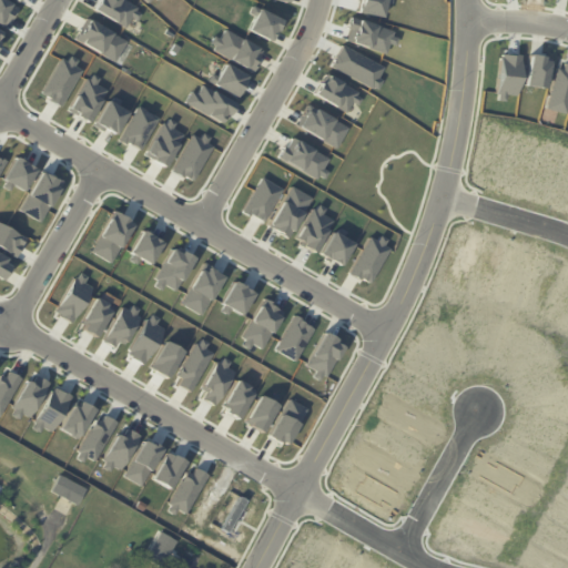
[(0,0),(2,0),(13,6),(2,26),(0,23),(0,0)]
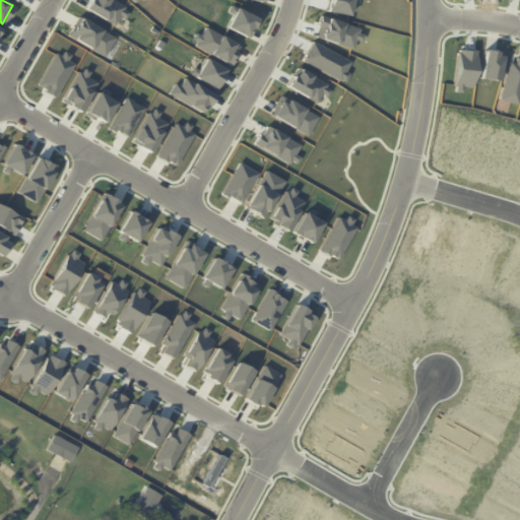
[(91,0),(116,0),(131,9),(119,29),(85,10),(91,0)]
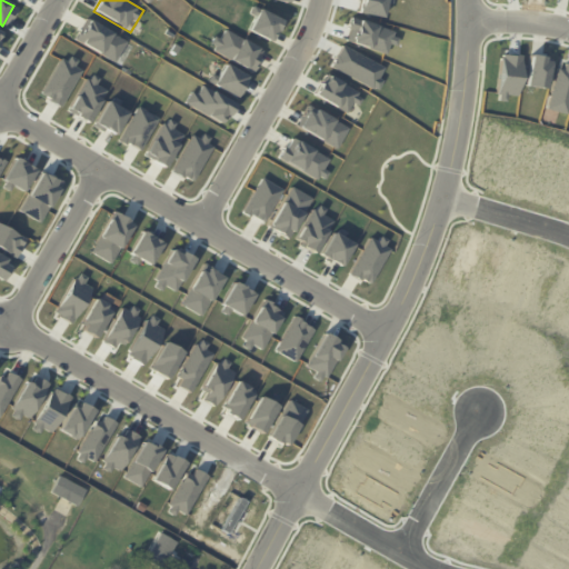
[(359,0),(389,0),(387,19),(358,16),(359,0)]
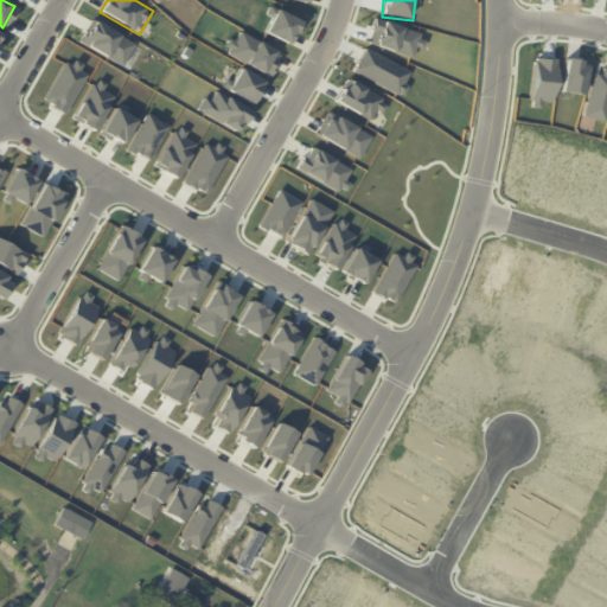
[(272,7),(301,24),(288,48),(260,31),(272,7)]
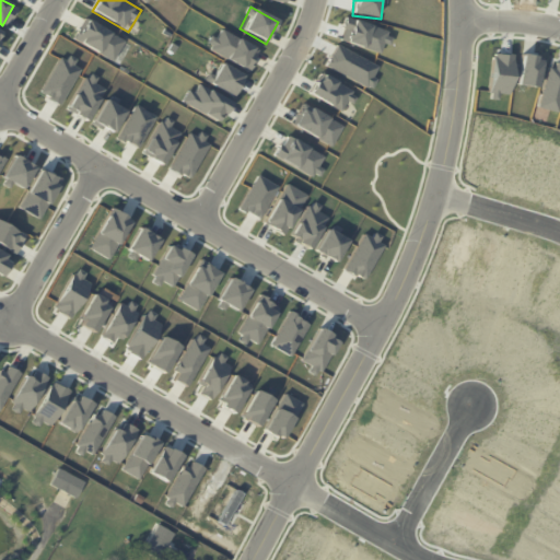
[(73,39),(112,61),(124,41),(86,19),(73,39)]
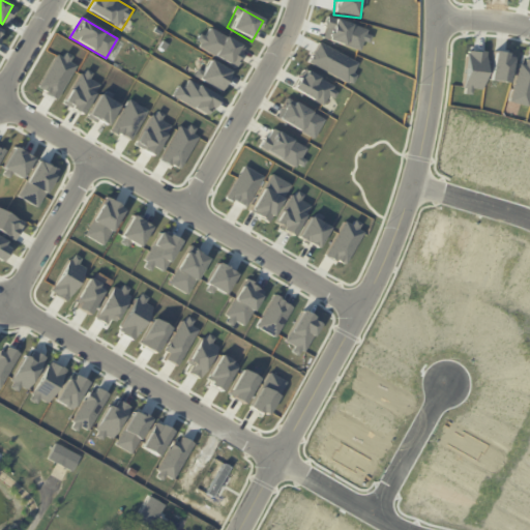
[(333,19),(366,27),(360,51),(327,41),(333,19)]
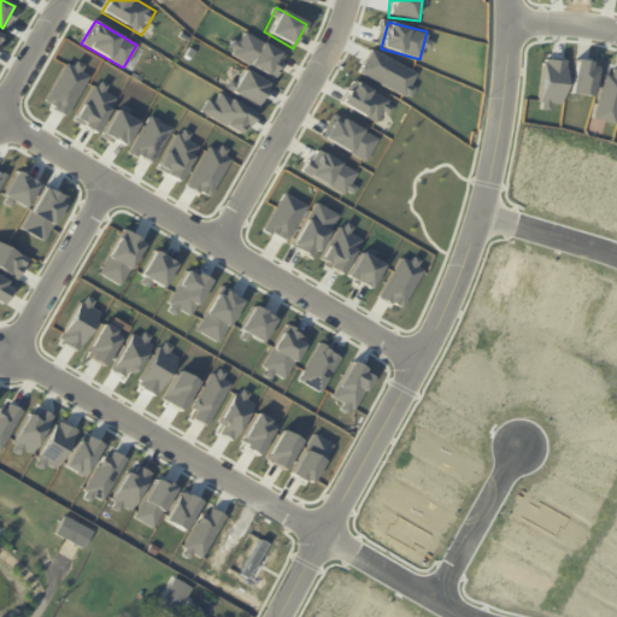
[(239,30),(283,54),(270,78),(225,54),(239,30)]
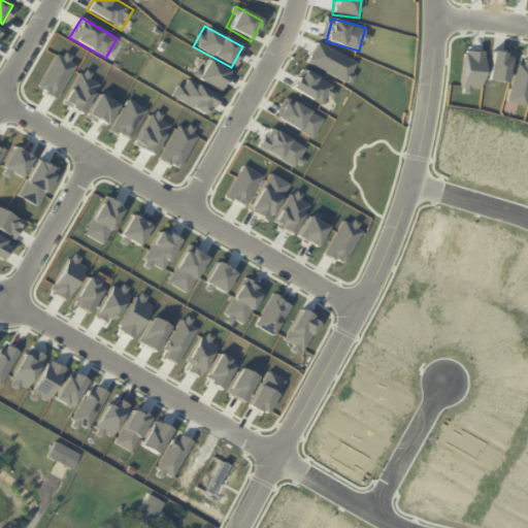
[(318,42),(357,61),(347,84),(306,64),(318,42)]
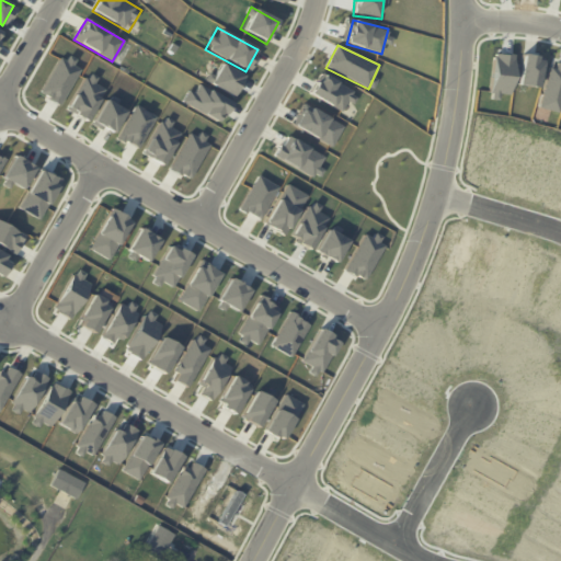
[(494,54),(514,56),(511,98),(491,95),(494,54)]
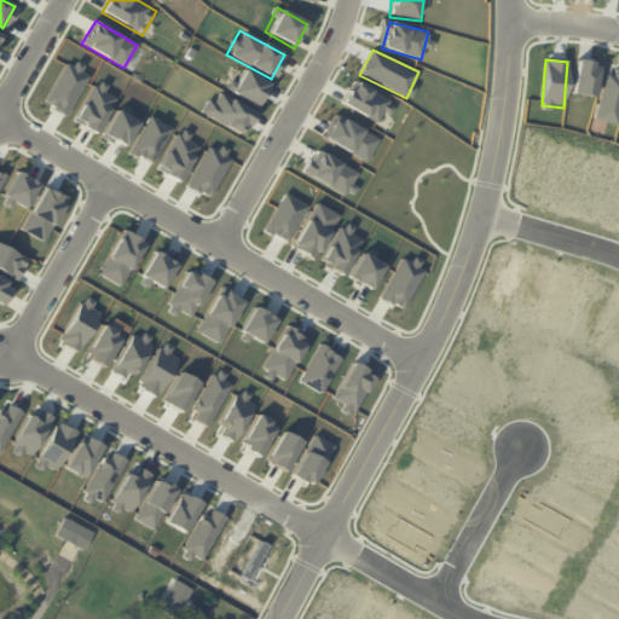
[(67,61),(91,75),(67,115),(44,102),(67,61)]
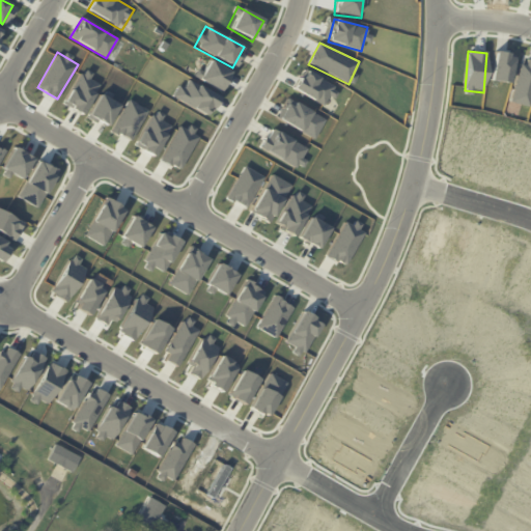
[(495,53),(514,55),(511,84),(492,82),(495,53)]
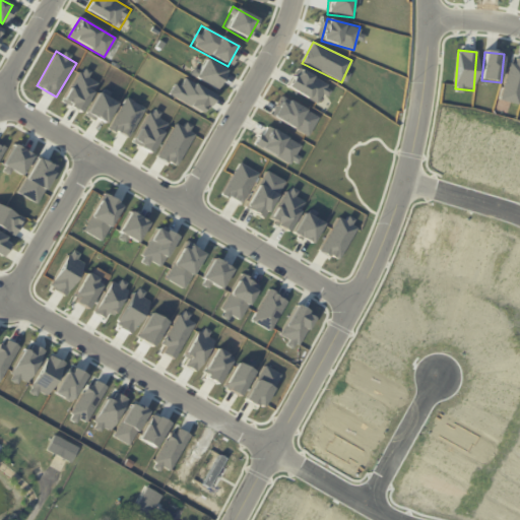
[(509,55),(519,57),(519,99),(519,104),(500,100),(509,55)]
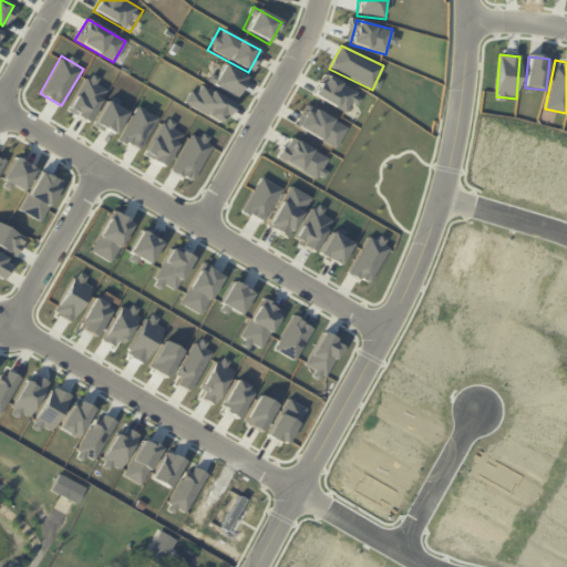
[(218,61),(247,78),(235,99),(206,82),(218,61)]
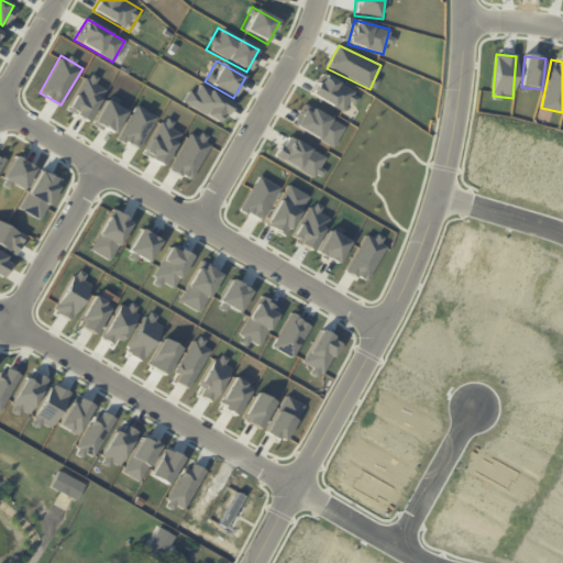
[(323,74),(357,92),(344,118),(310,99),(323,74)]
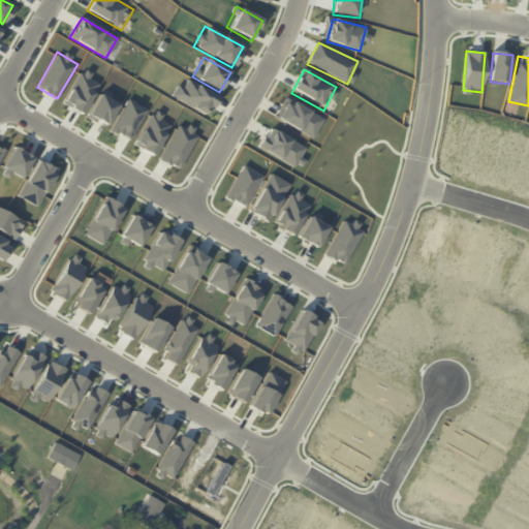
[(81,71),(100,83),(84,114),(63,102),(81,71)]
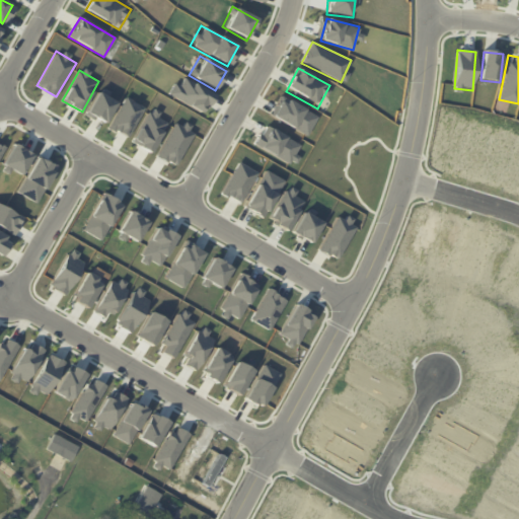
[(177,75),(215,96),(205,116),(166,93),(177,75)]
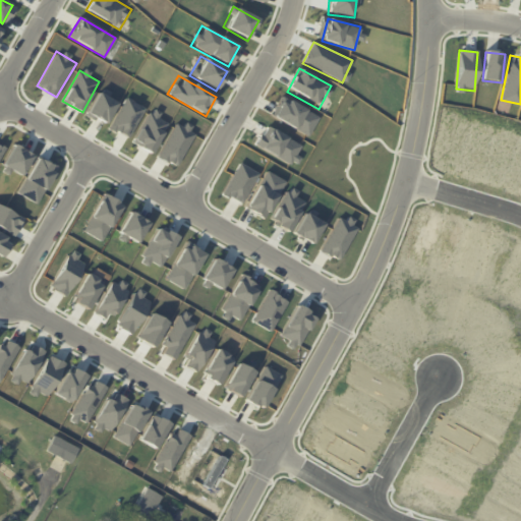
[(100,91),(119,102),(107,124),(88,114),(100,91)]
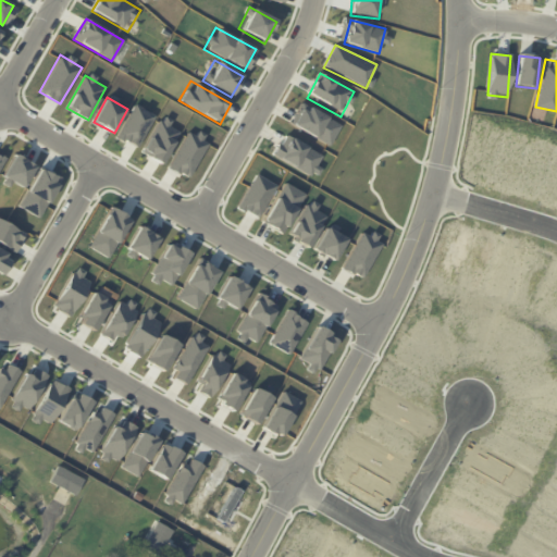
[(136,103),(157,114),(138,148),(118,137),(136,103)]
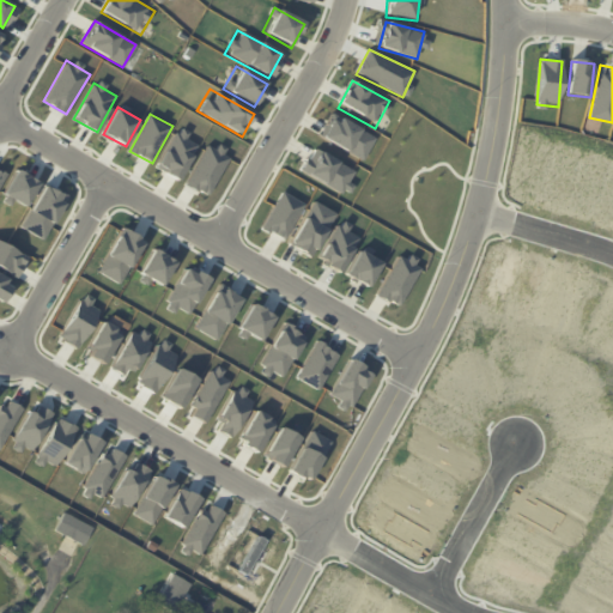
[(332,114),(376,138),(363,163),(319,138),(332,114)]
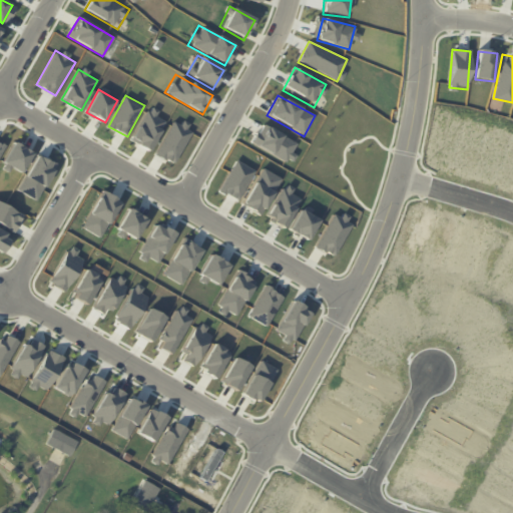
[(147,109),(167,120),(150,150),(130,139),(147,109)]
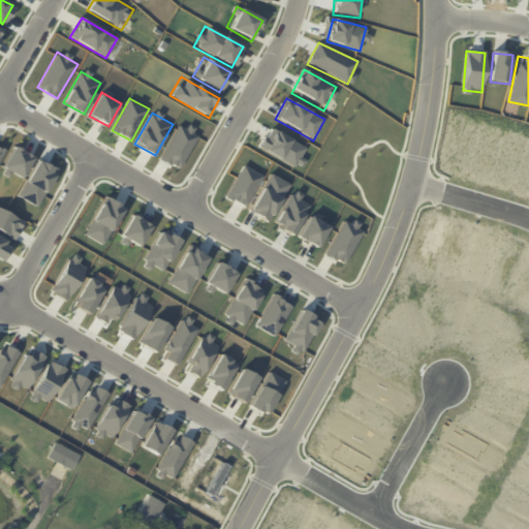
[(180,124),(199,135),(180,169),(159,158),(180,124)]
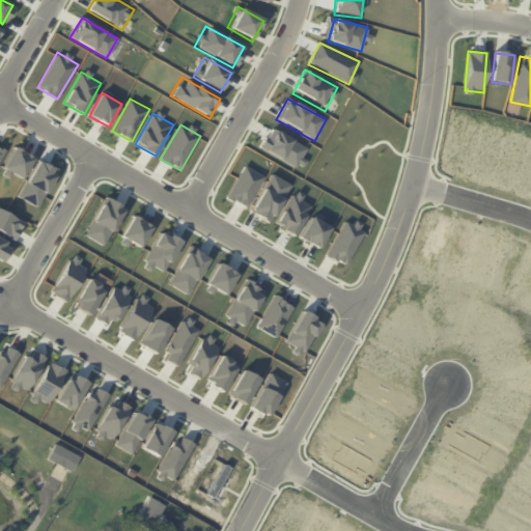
[(272,127),(308,146),(297,169),(259,149),(272,127)]
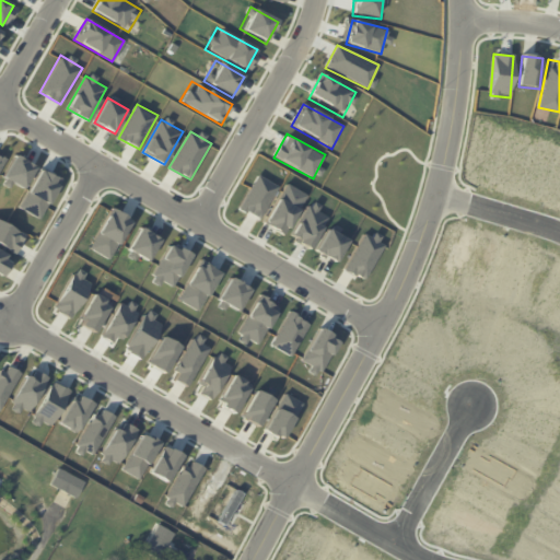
[(15,153),(37,165),(23,190),(2,179),(15,153)]
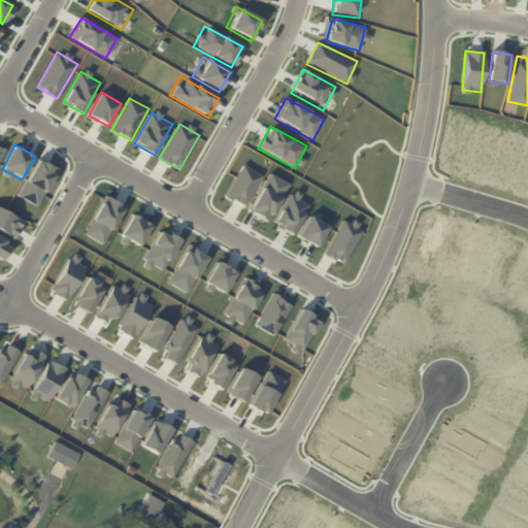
[(38,159),(58,170),(37,206),(18,195),(38,159)]
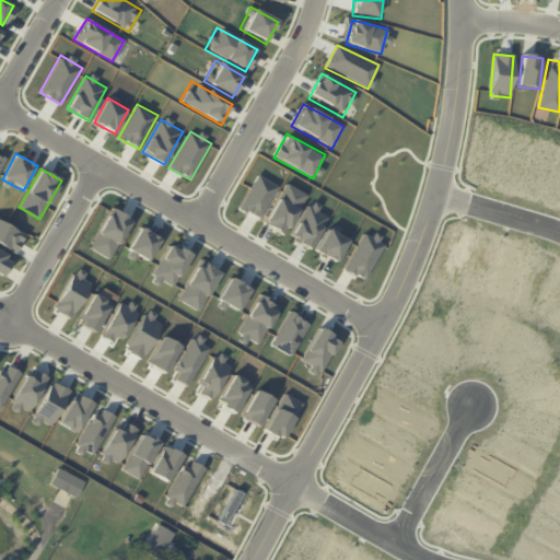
[(258,174),(280,185),(261,220),(240,208),(258,174)]
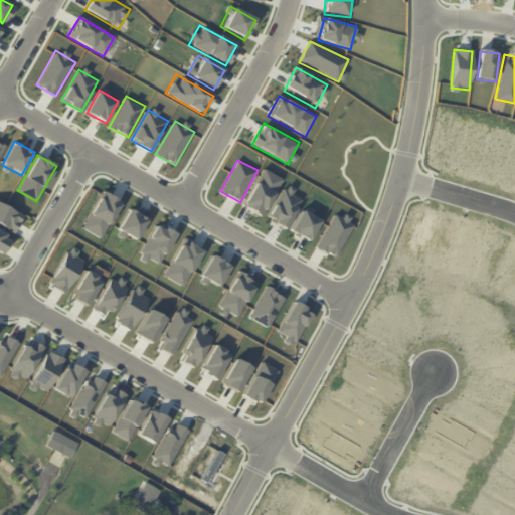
[(262,168),(282,179),(263,215),(241,205),(262,168)]
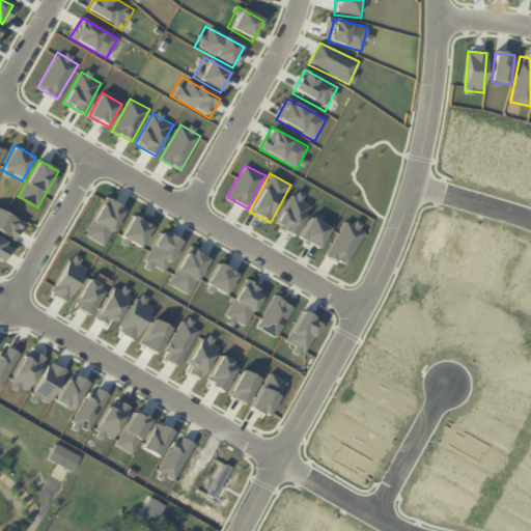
[(292,192),(313,202),(296,236),(275,226),(292,192)]
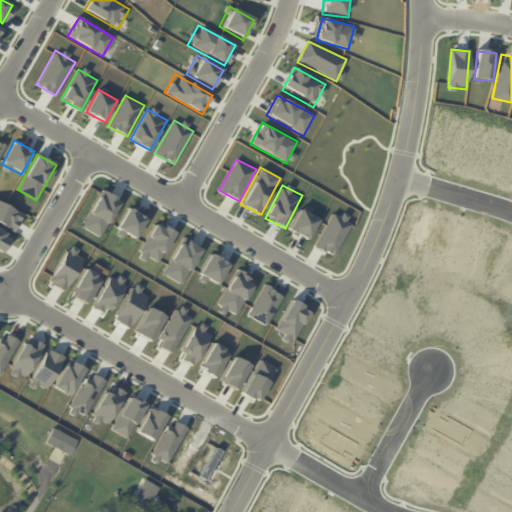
[(100,193),(120,205),(100,239),(80,227),(100,193)]
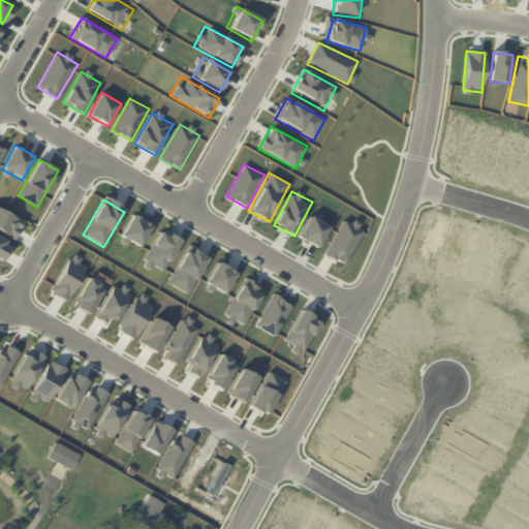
[(0,209),(23,221),(13,239),(0,230),(0,209)]
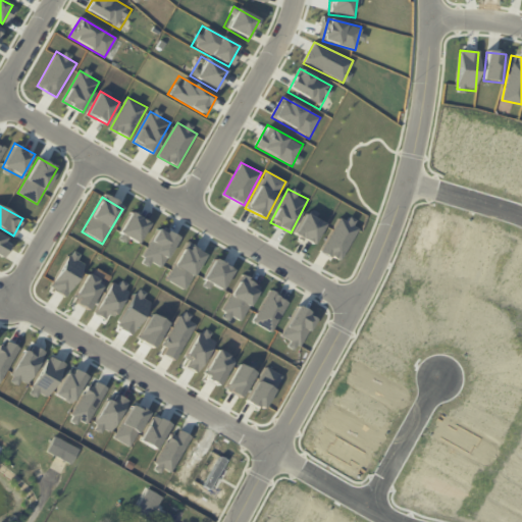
[(129,210),(149,221),(136,244),(116,233),(129,210)]
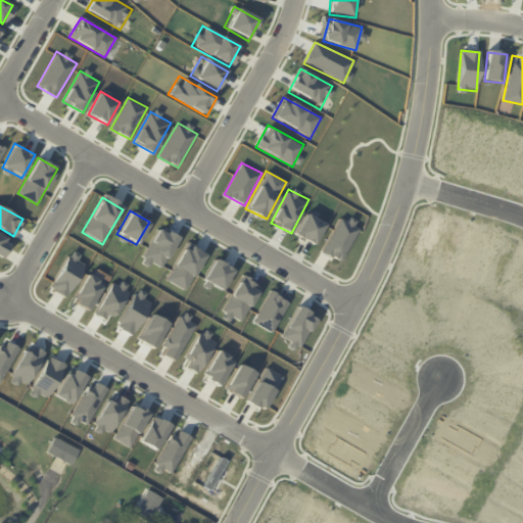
[(307,211),(328,224),(315,247),(294,236),(307,211)]
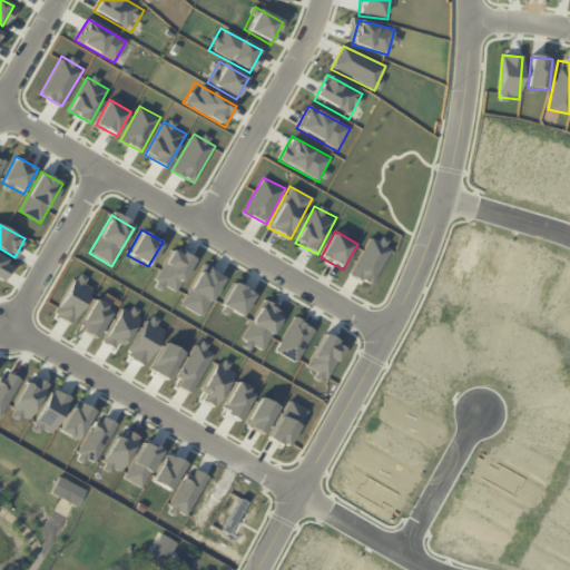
[(372,233),(395,245),(373,286),(350,274),(372,233)]
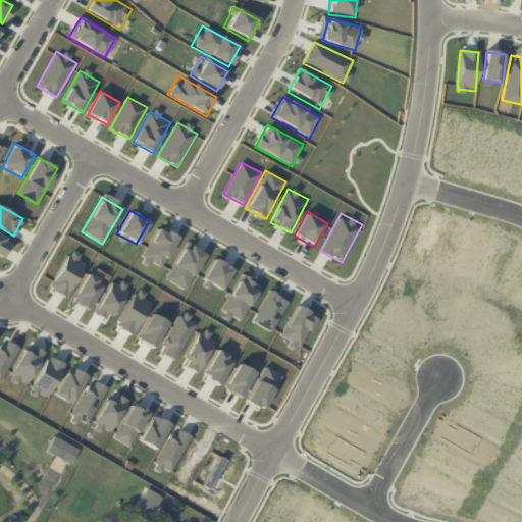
[(157,228),(175,238),(160,267),(141,257),(157,228)]
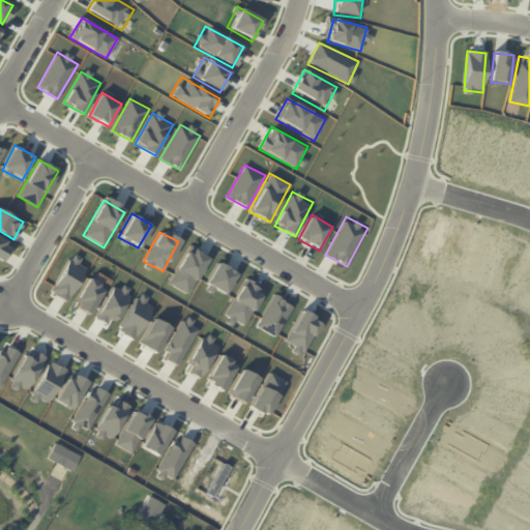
[(0,237),(10,243),(0,262),(0,237)]
